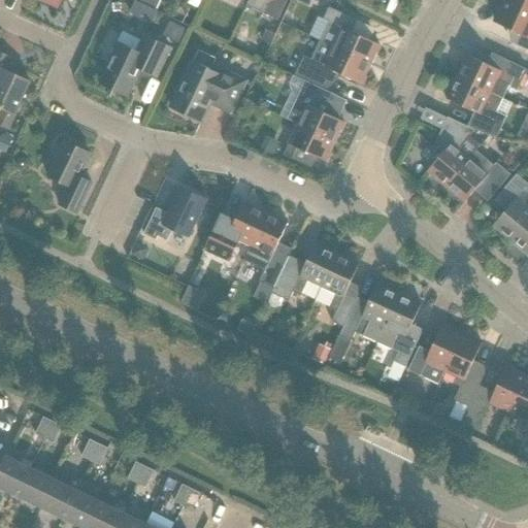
[(161,0),(145,0),(144,4),(158,9),(161,0)]
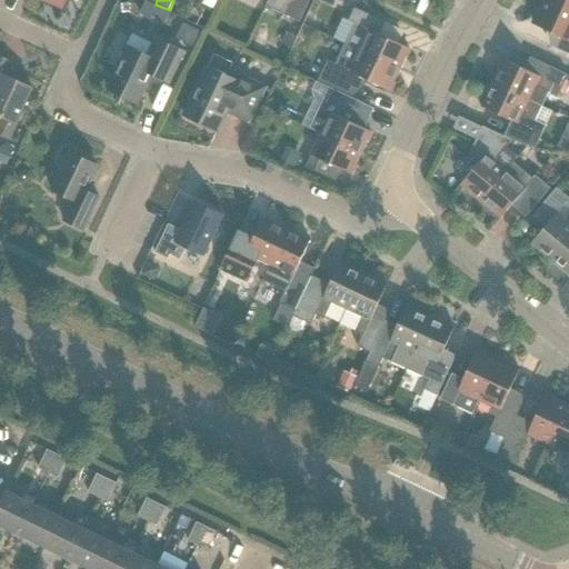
[(268,0),(265,7),(299,22),(309,0),(268,0)]
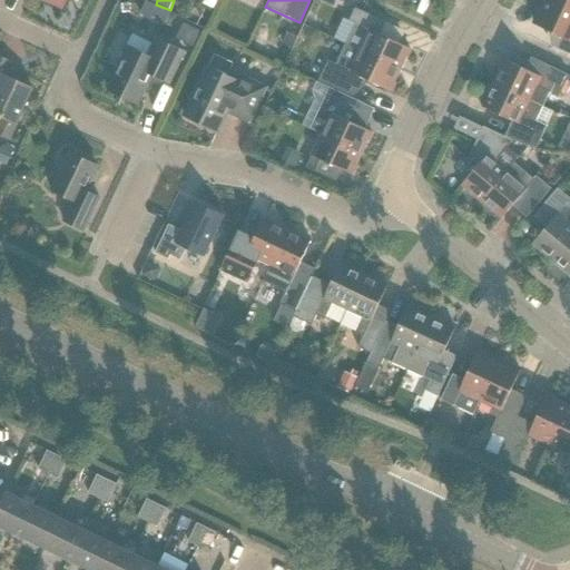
[(569,9),(549,0),(544,0),(534,23),(559,35),(553,47),(569,55),(569,9)]
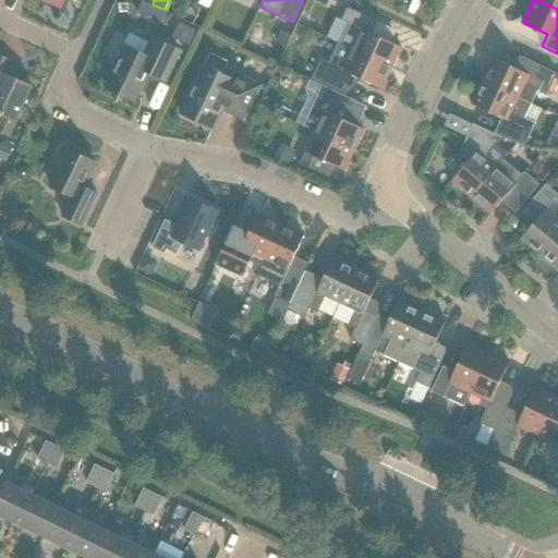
[(557,0),(537,0),(557,9),(557,0)]
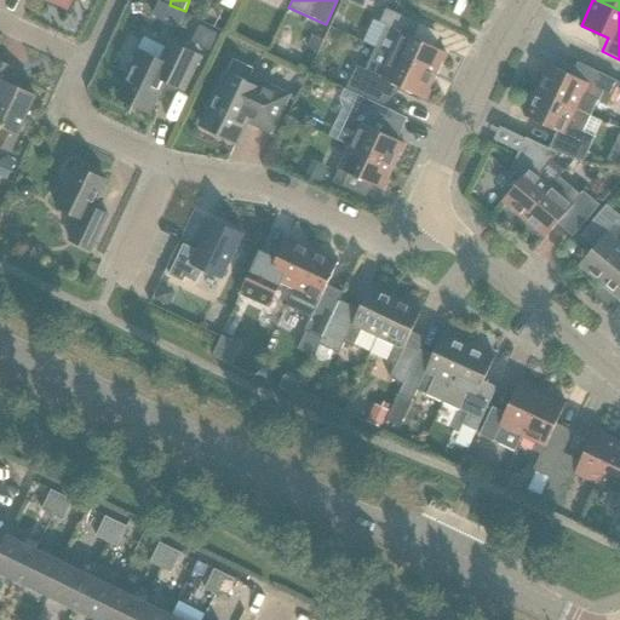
[(172,7),(165,22),(177,28),(184,13),(172,7)]
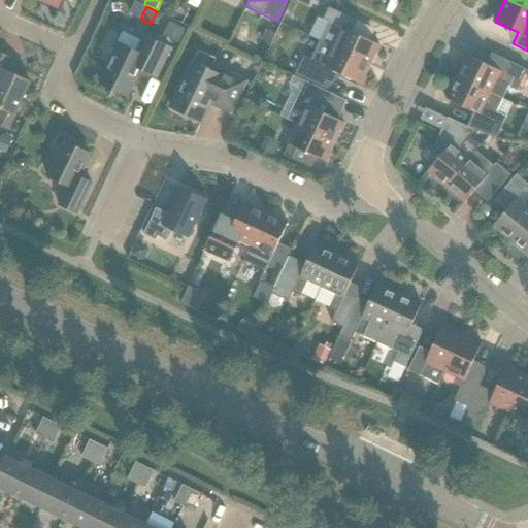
[(320,41),(370,65),(380,45),(352,32),(357,21),(329,7),(323,20),(329,22),(320,41)]
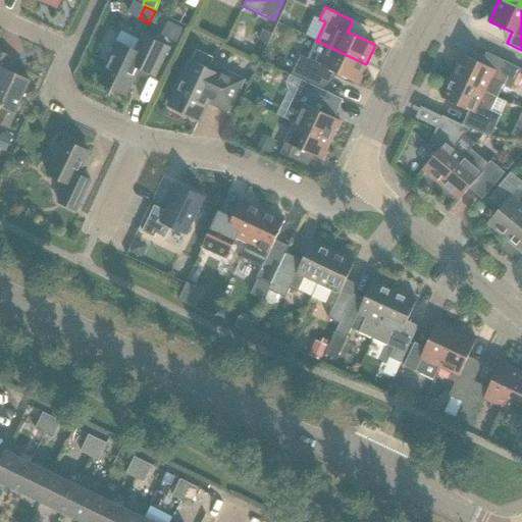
[(184,28),(163,18),(156,33),(176,42),(184,28)]
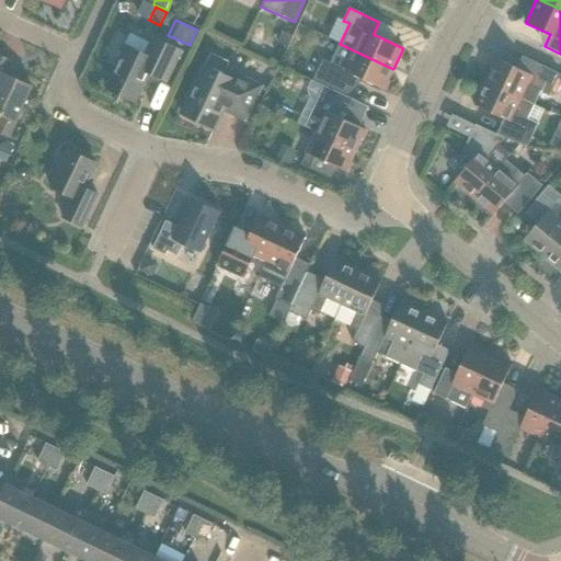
[(263,42),(252,36),(247,46),(258,52),(263,42)]
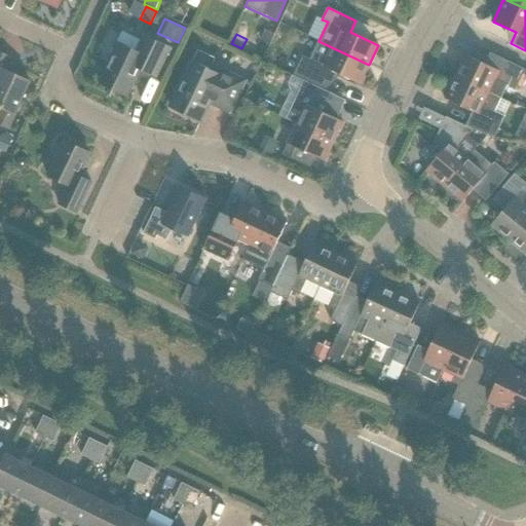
[(170,48),(143,36),(136,52),(118,44),(99,83),(127,97),(140,70),(156,77),(170,48)]
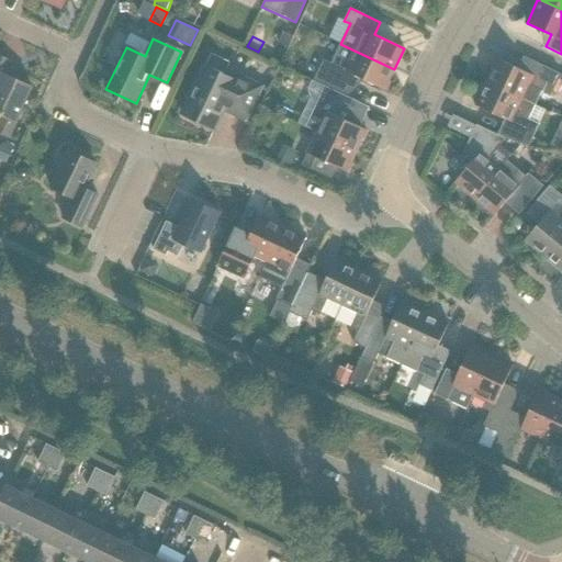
[(384,90),(394,69),(340,44),(332,64),(323,60),(314,80),(346,94),(355,76),(384,90)]
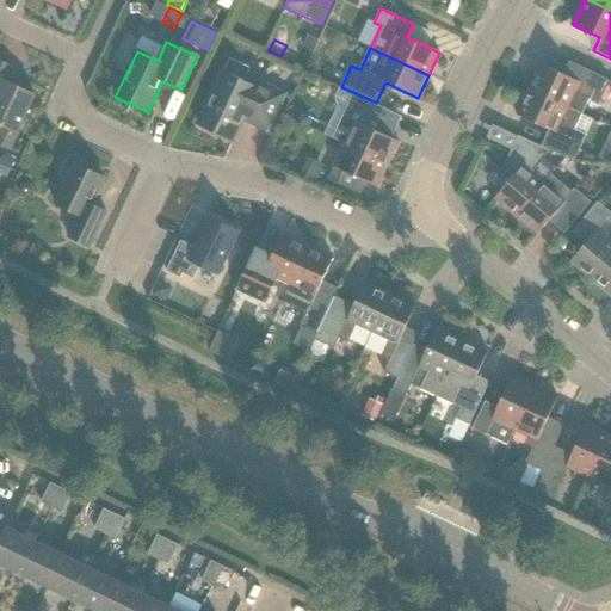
[(11,67),(0,61),(0,124),(2,125),(0,129),(0,144),(10,149),(35,96),(4,81),(11,67)]
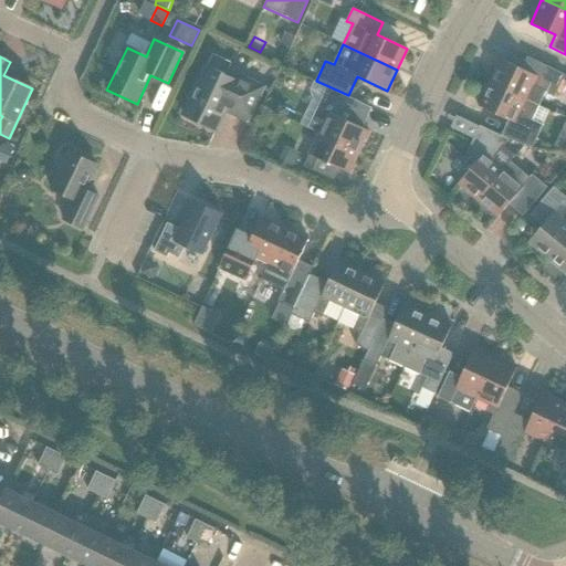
[(490,83),(538,106),(545,93),(554,96),(565,75),(536,62),(531,73),(501,60),(490,83)]
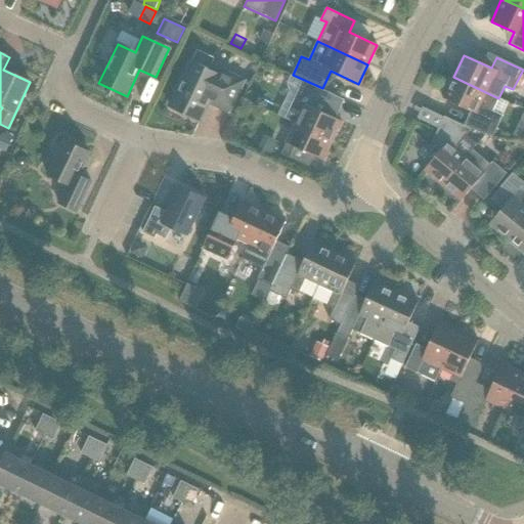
[(220,76),(191,61),(170,106),(200,121),(208,104),(228,115),(245,81),(223,71),(220,76)]
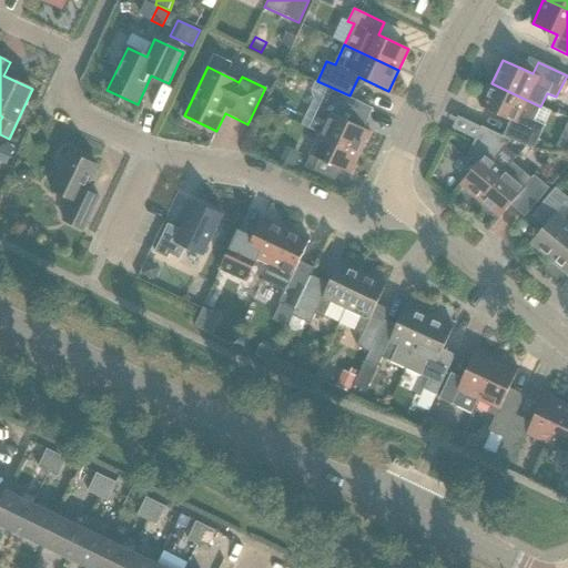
[(534,121),(540,107),(492,83),(480,107),(510,121),(504,135),(533,149),(535,146),(545,125),(534,121)]
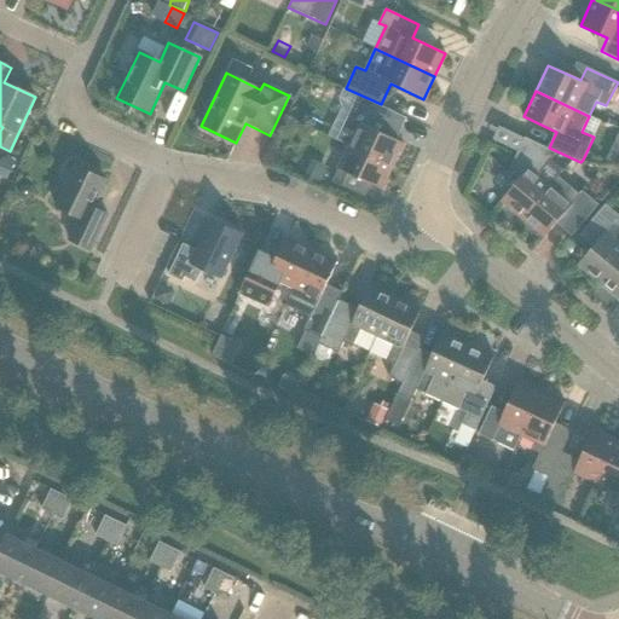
[(348,146),(392,166),(403,143),(370,128),(380,105),(358,96),(336,140),(348,145),(348,146)]
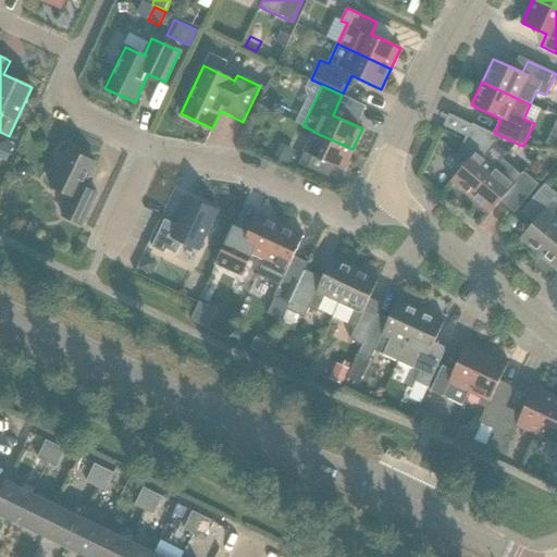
[(274,94),(265,89),(258,104),(268,109),(274,94)]
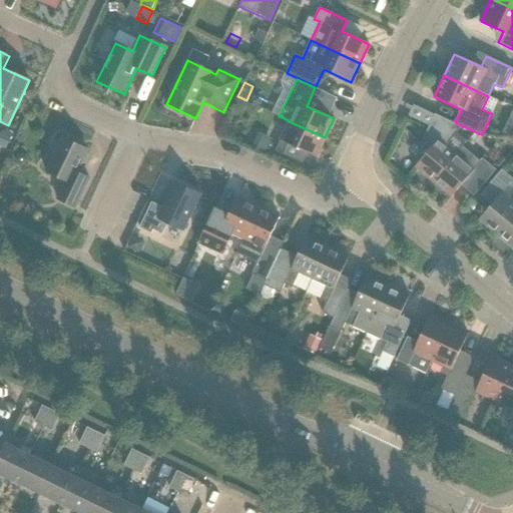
[(416,166),(433,181),(456,154),(455,153),(466,140),(457,132),(462,126),(436,114),(425,136),(435,144),(416,166)]
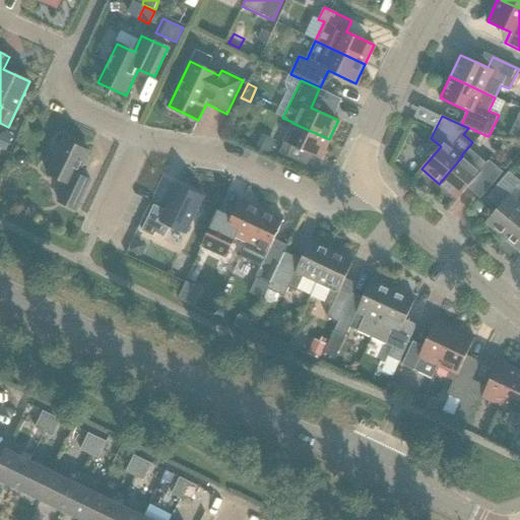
[(321,159),(329,139),(293,123),(283,142),(284,142),(279,153),(287,157),(293,146),(321,159)]
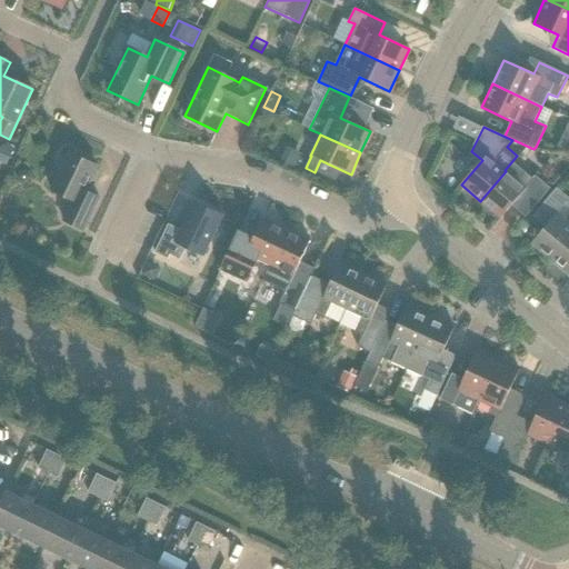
[(558,147),(568,151),(568,140),(562,138),(558,147)]
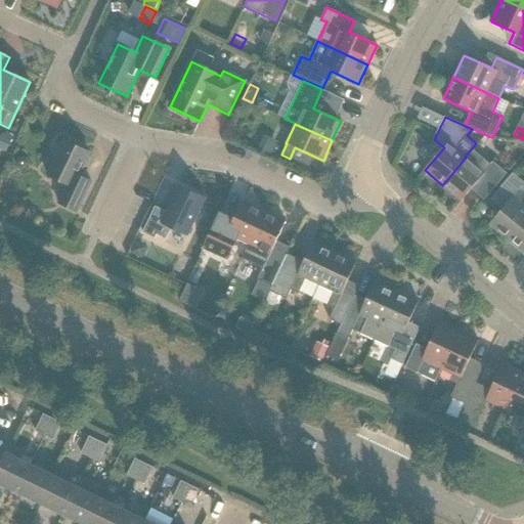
[(0,139),(0,148),(5,151),(12,138),(3,134),(0,139)]
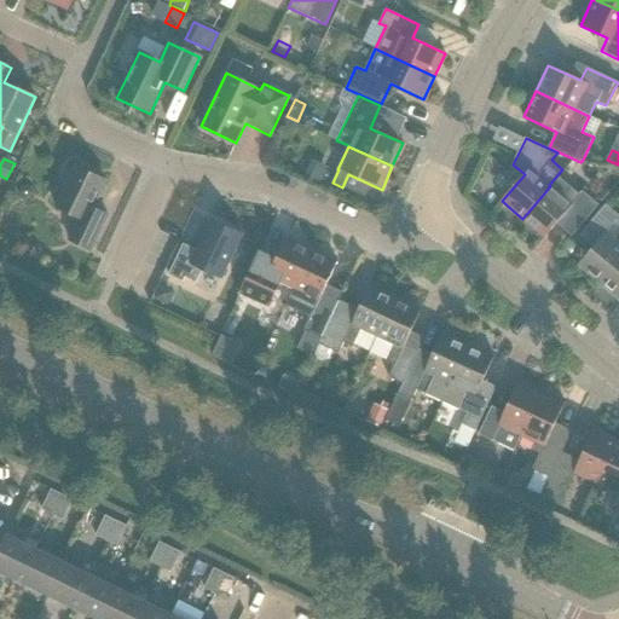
[(328,167),(312,158),(304,175),(320,183),(328,167)]
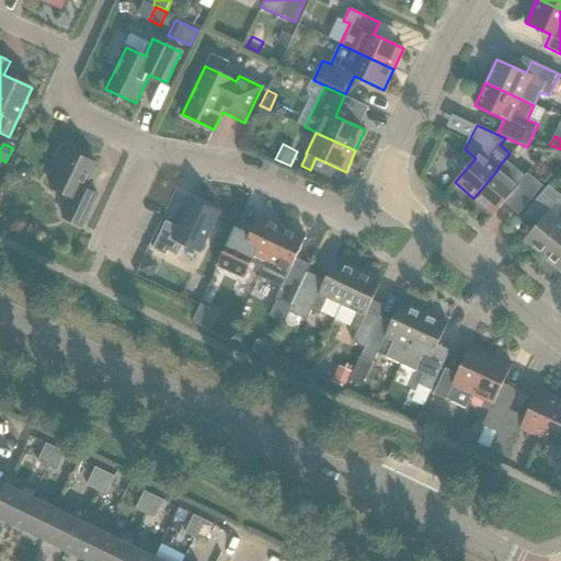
[(82,227),(98,195),(83,189),(95,164),(68,151),(50,187),(72,197),(63,218),(82,227)]
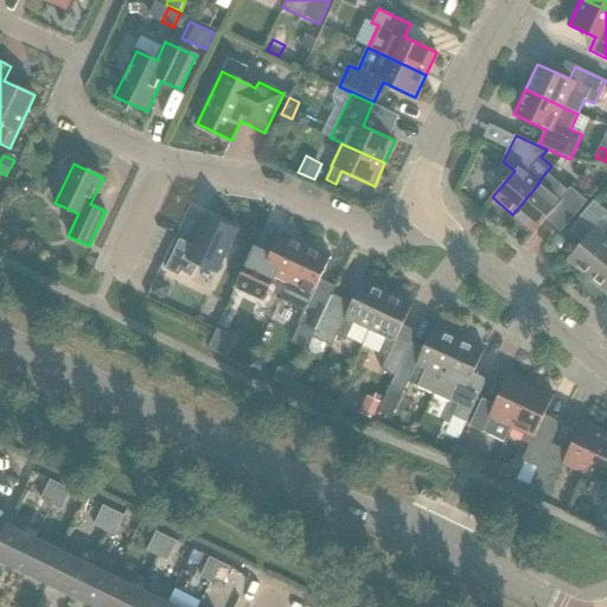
[(540,183),(512,215),(535,232),(561,200),(569,192),(560,185),(553,193),(540,183)]
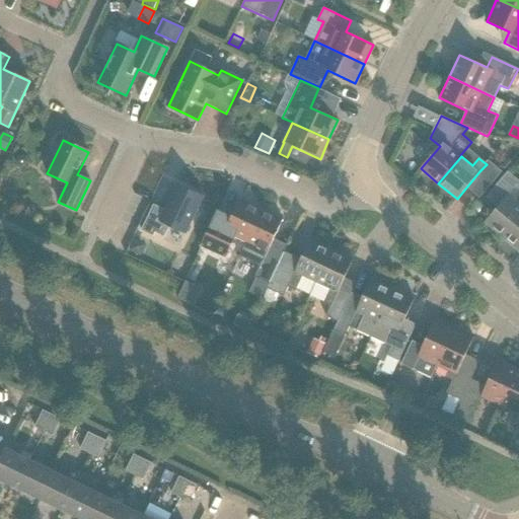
[(505,169),(495,161),(478,180),(489,189),(505,169)]
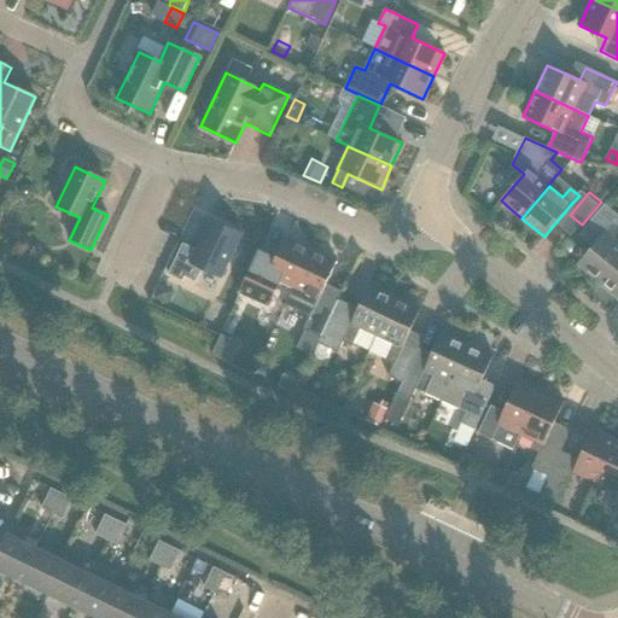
[(599,283),(617,260),(617,243),(613,239),(617,233),(617,215),(605,204),(586,226),(600,238),(577,264),(599,283)]
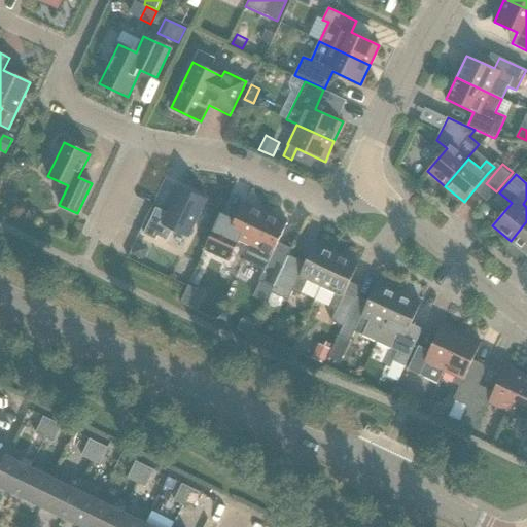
[(206,200),(180,187),(168,213),(155,208),(143,234),(155,240),(157,236),(167,240),(172,229),(188,237),(206,200)]
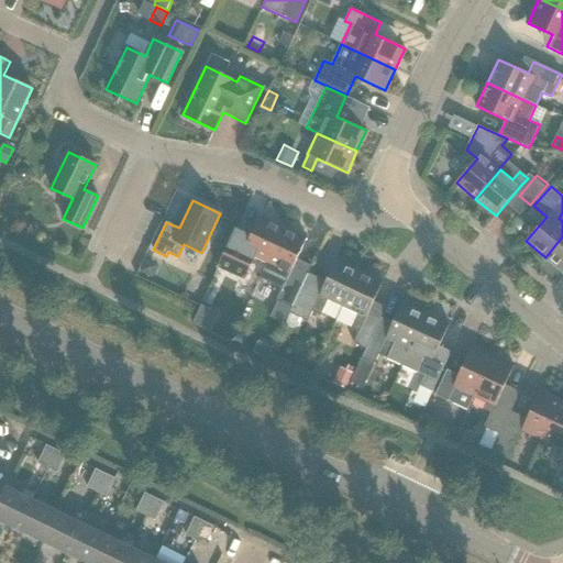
[(267,262),(283,227),(260,216),(250,236),(235,230),(218,267),(244,279),(255,256),(267,262)]
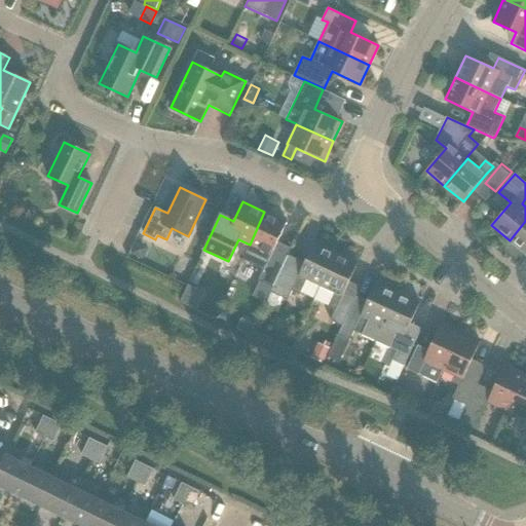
[(272,288),(284,264),(286,259),(272,253),(287,222),(264,212),(250,245),(250,246),(242,260),(263,269),(258,280),(272,288)]
